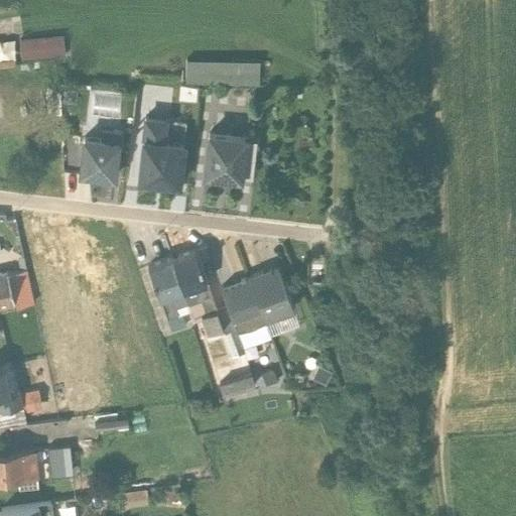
[(61,38),(18,42),(20,63),(63,59),(61,38)]
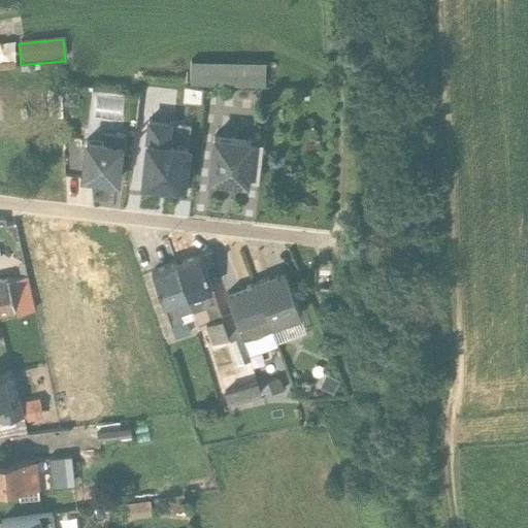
[(0,43),(0,62),(19,60),(17,41),(0,43)]
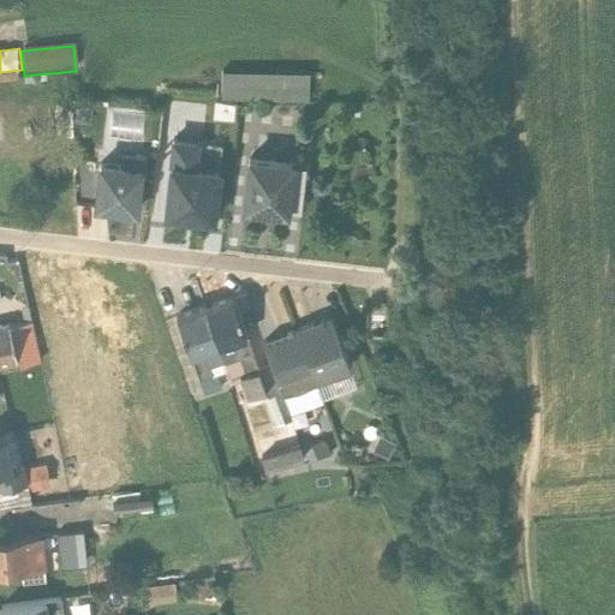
[(221,75),(220,102),(305,105),(306,77),(221,75)]
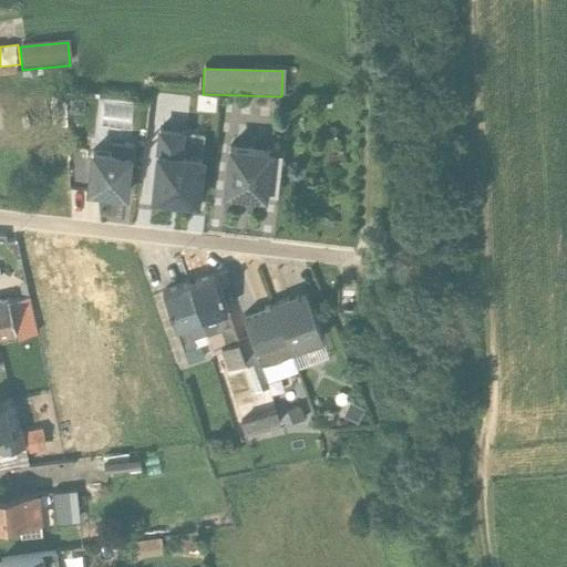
[(152,199),(167,202),(168,199),(179,200),(179,203),(196,205),(204,137),(160,132),(152,199)]
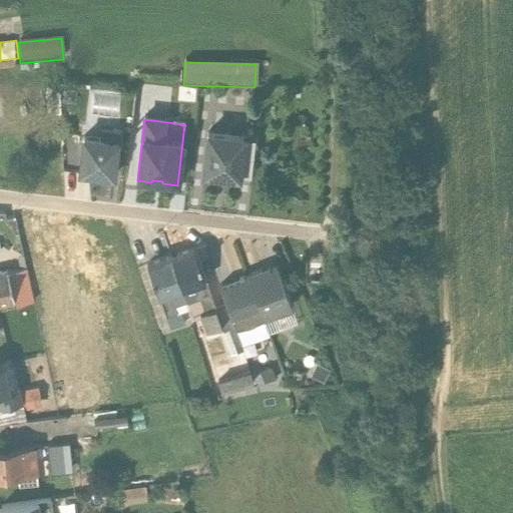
[(83,137),(78,173),(112,177),(118,131),(100,129),(99,139),(83,137)]
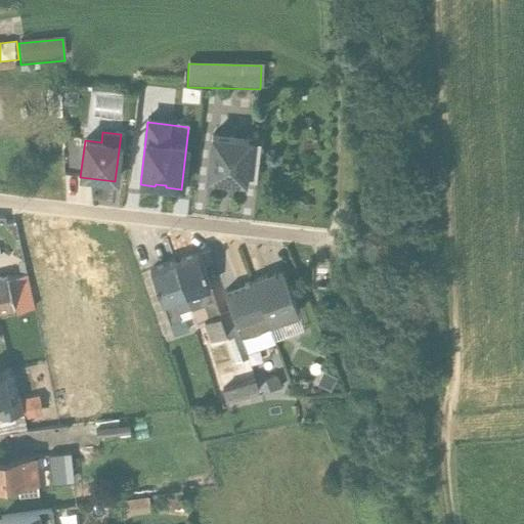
[(212,137),(207,179),(222,181),(223,176),(229,177),(229,182),(244,184),(245,177),(256,178),(260,146),(248,144),(248,141),(212,137)]
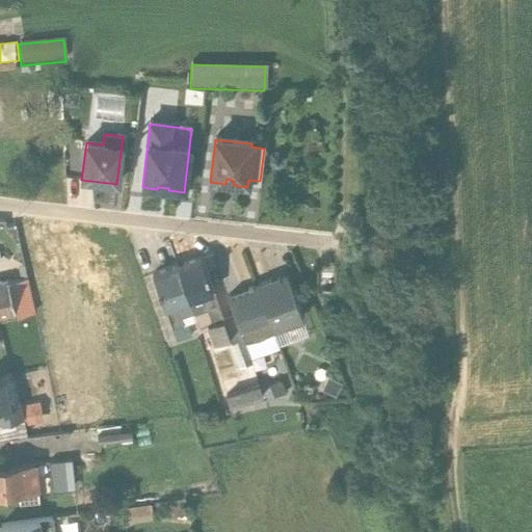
[(223,392),(230,410),(262,400),(263,399),(243,342),(235,318),(222,322),(202,260),(175,268),(193,324),(197,330),(206,328),(213,347),(227,342),(238,372),(243,371),(249,391),(236,395),(234,388),(223,392)]
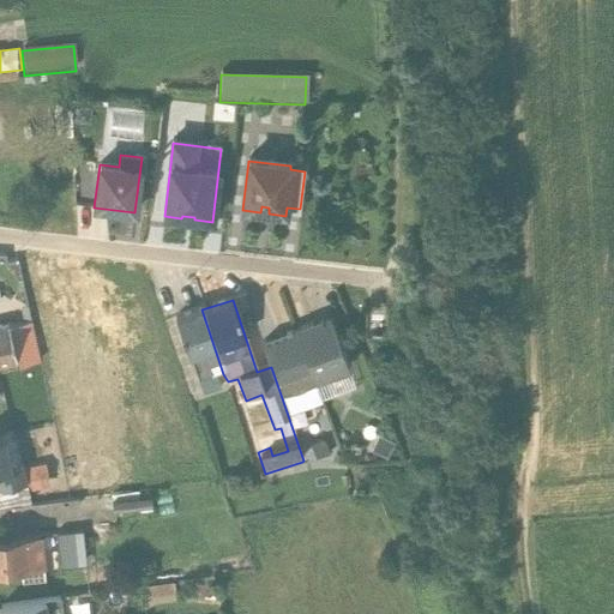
[(223,374),(202,309),(176,319),(205,397),(220,392),(215,378),(223,374)]
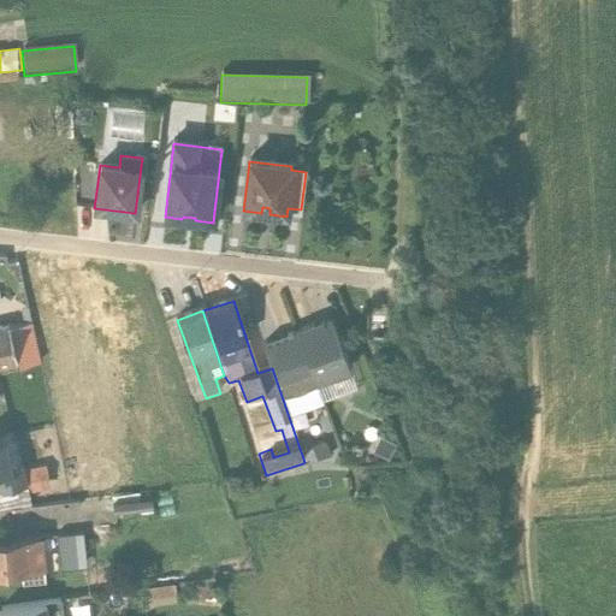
[(7,326),(0,327),(0,371),(17,367),(18,371),(40,365),(30,323),(7,329),(7,326)]
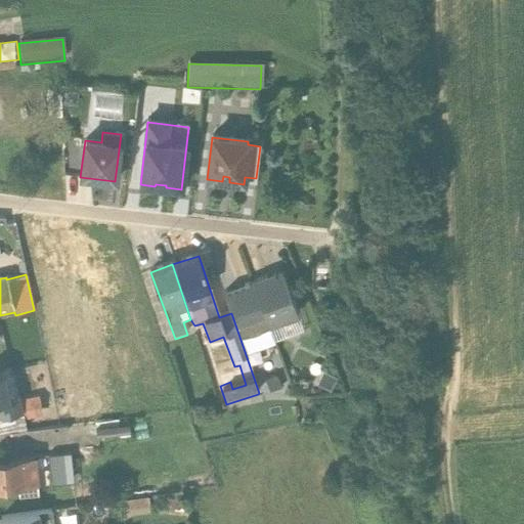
[(266,278),(252,284),(274,343),(302,333),(297,317),(298,316),(282,276),(267,281),(266,278)]
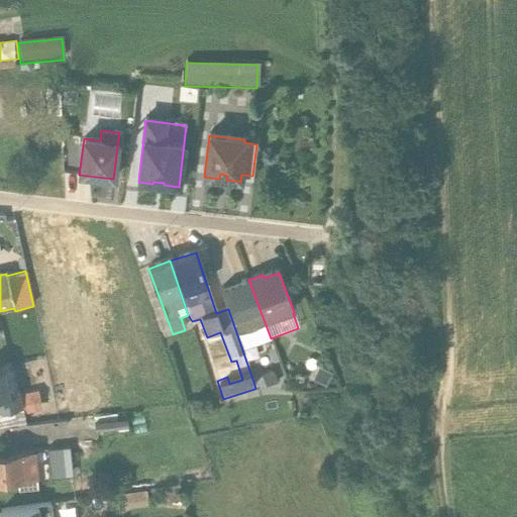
[(253,331),(265,324),(248,280),(221,290),(221,291),(238,334),(241,333),(247,333),(253,331)]
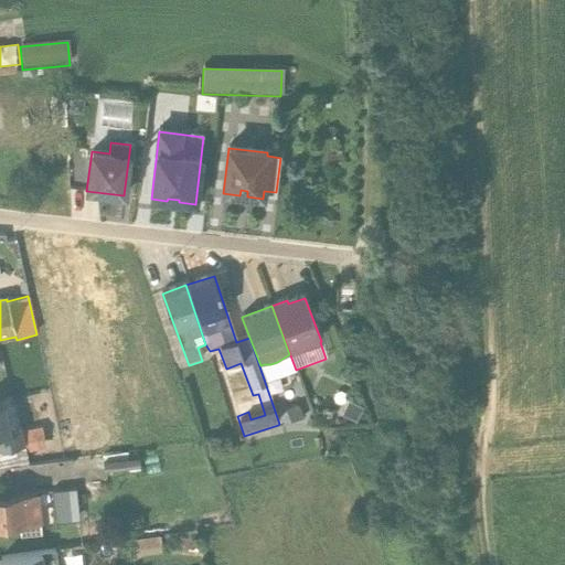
[(3,403),(0,404),(0,468),(27,466),(19,427),(9,428),(3,403)]
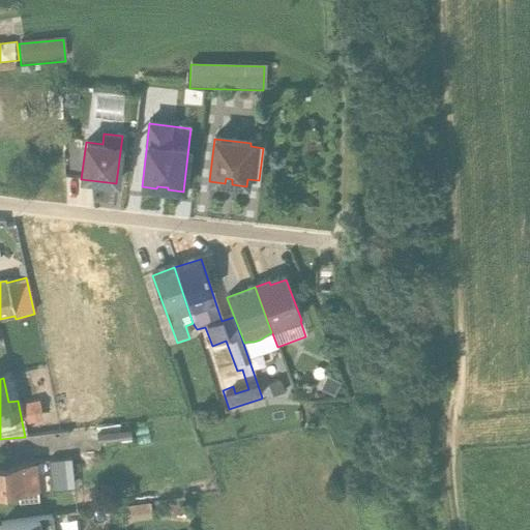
[(268,386),(273,400),(284,394),(278,382),(268,386)]
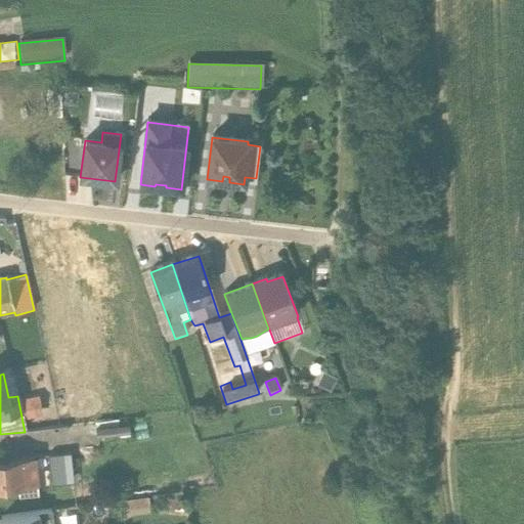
[(116,407),(61,407),(61,425),(116,425),(116,407)]
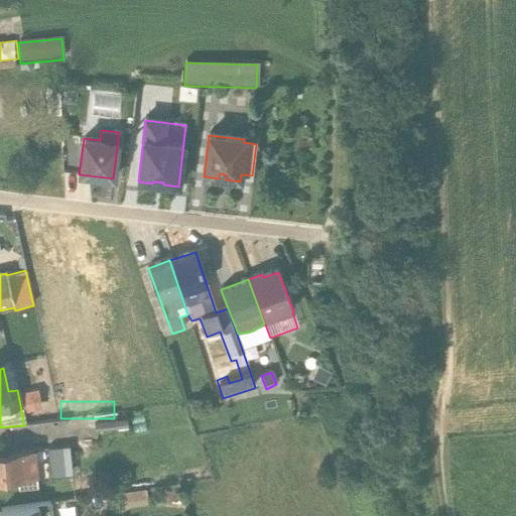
[(94,423),(95,432),(126,428),(125,420),(94,423)]
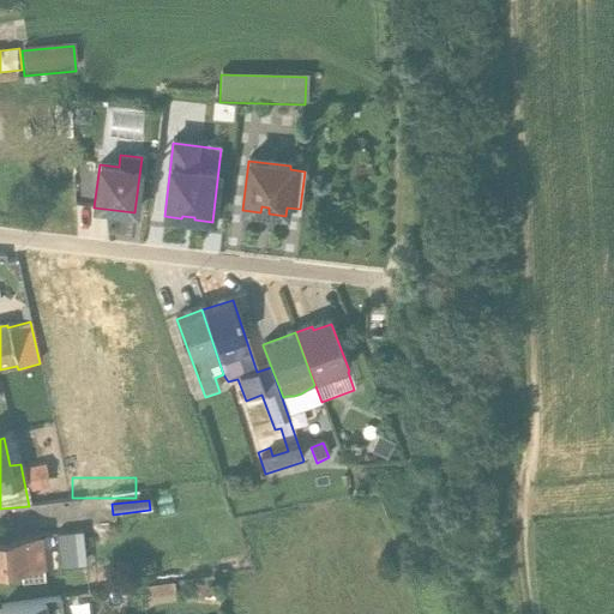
[(59,571),(85,569),(82,534),(55,536),(59,571)]
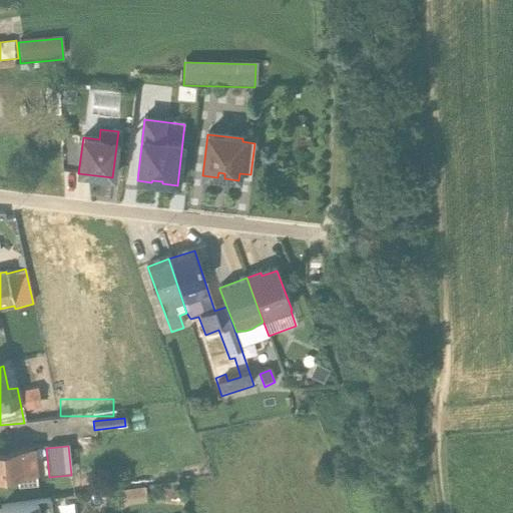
[(34,449),(0,452),(0,478),(15,477),(16,486),(50,483),(48,472),(37,473),(34,449)]
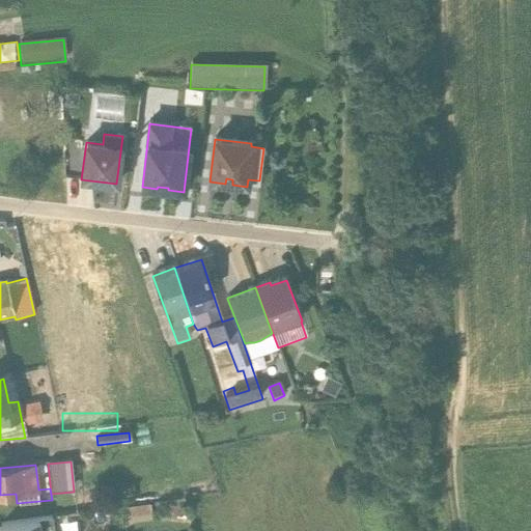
[(53,530),(52,520),(0,525),(0,530),(53,530)]
